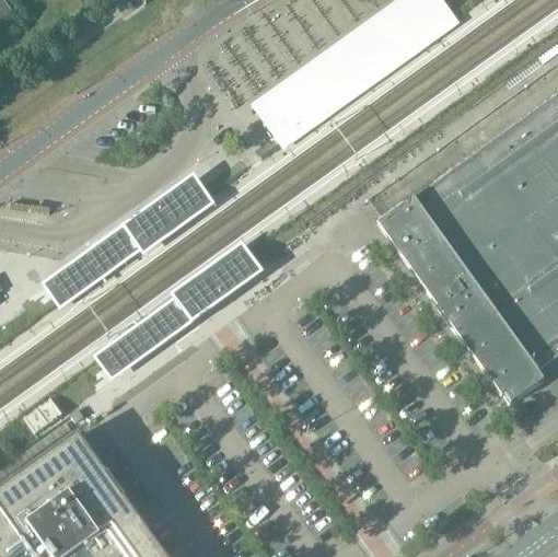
[(267,127),(282,148),(460,22),(443,0),(399,0),(252,106),(258,115),(259,115),(268,127),(267,127)]
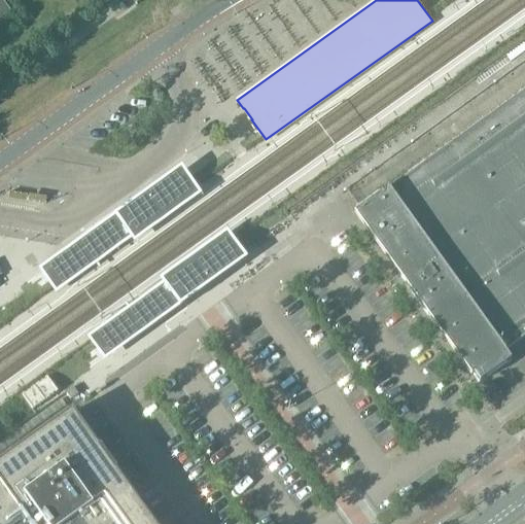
[(359,212),(475,373),(481,382),(513,358),(506,350),(524,337),(524,89),(389,187),(387,184),(385,195),(359,212)]
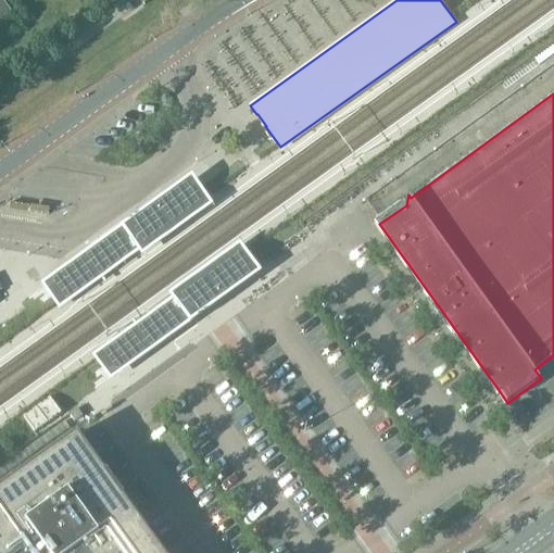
[(193,172),(43,280),(57,299),(62,305),(140,249),(143,252),(214,201),(193,172)]
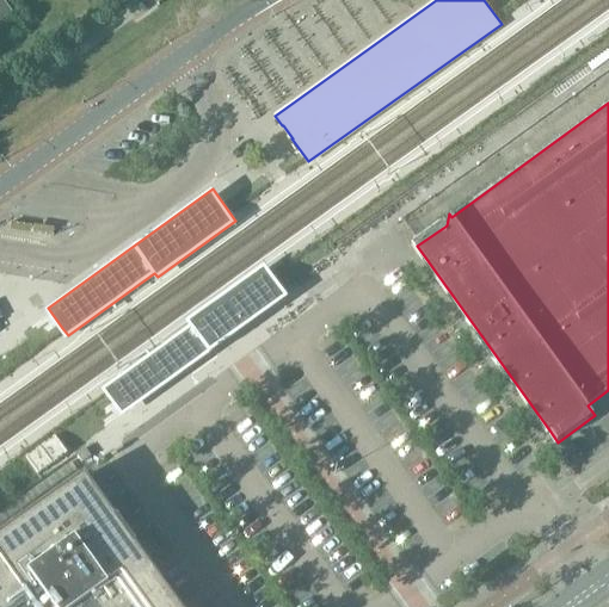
[(186,319),(190,324),(104,386),(123,414),(289,293),(274,271),(266,260),(186,319)]
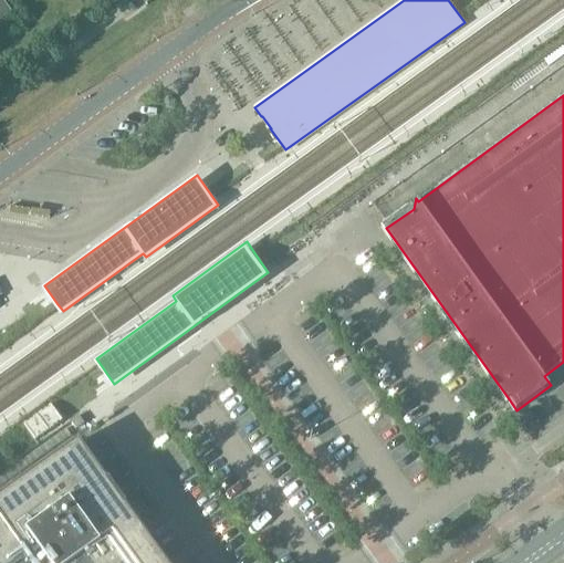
[(52,402),(24,421),(37,437),(63,418),(52,402)]
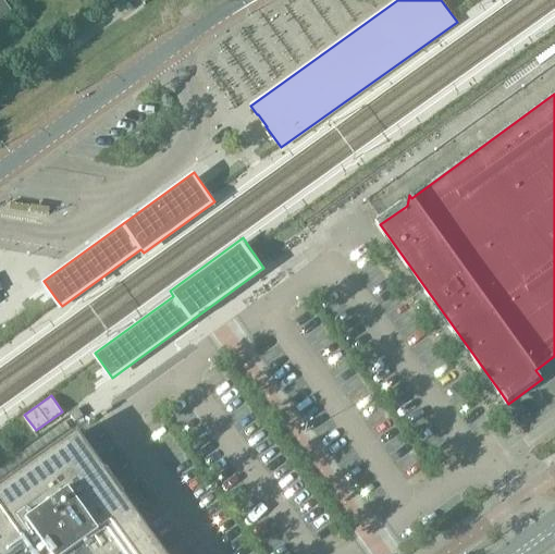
[(78,407),(71,413),(76,420),(85,415),(78,407)]
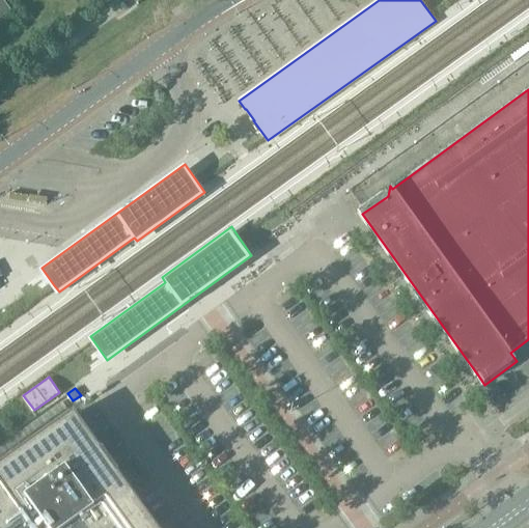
[(157,527),(75,413),(24,449),(11,454),(2,466),(0,466),(0,527),(157,527)]
